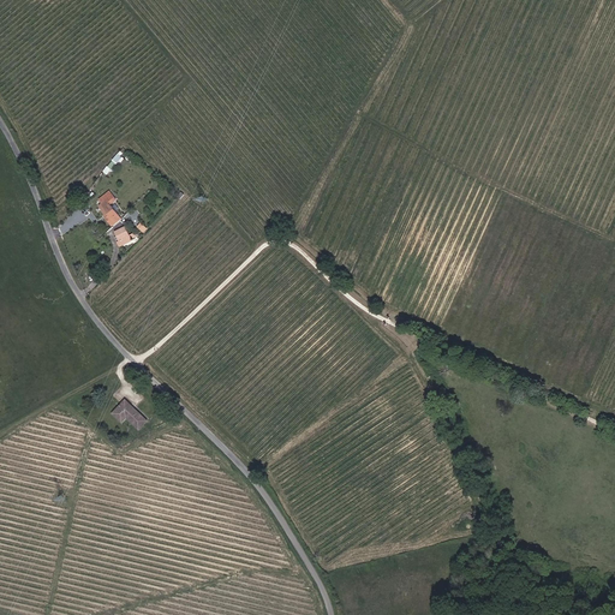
[(106,169),(109,173),(124,156),(120,153),(106,169)]
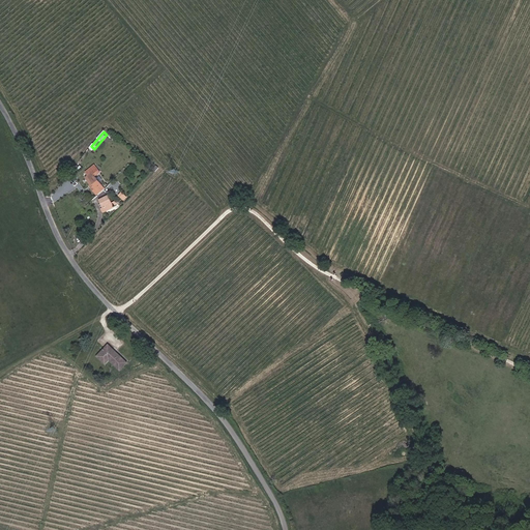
[(106,188),(95,176),(100,172),(95,165),(86,173),(88,176),(85,178),(91,185),(89,186),(96,196),(106,188)]
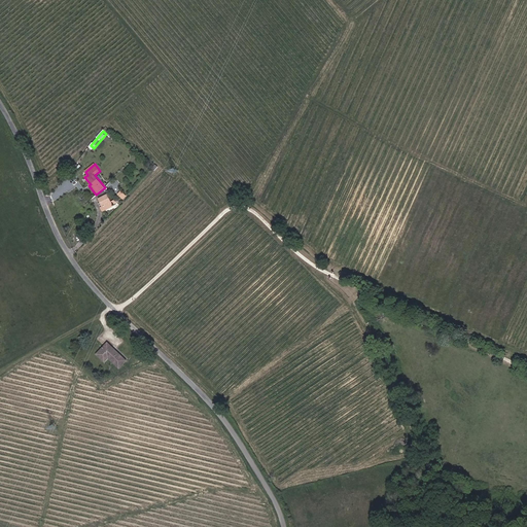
[(111,202),(107,194),(98,199),(100,203),(102,206),(101,207),(103,211),(113,206),(113,205),(116,203),(115,200),(111,202)]
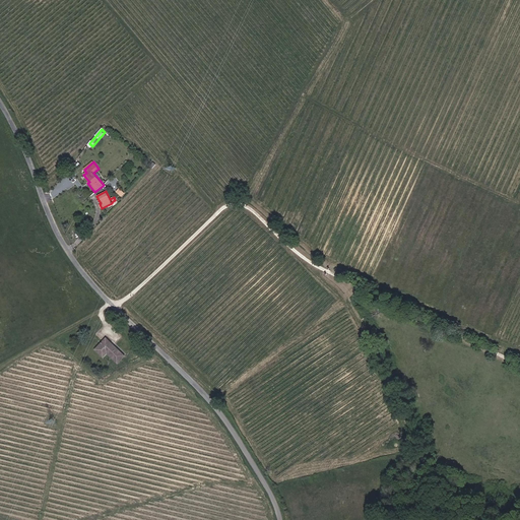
[(125,355),(106,338),(95,349),(104,358),(107,352),(118,364),(125,355)]
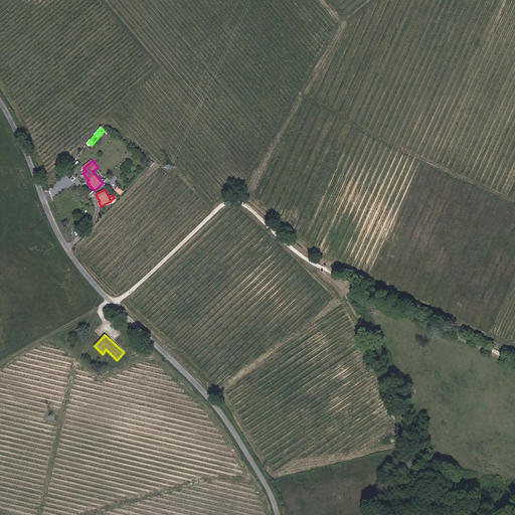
[(117,501),(127,494),(124,491),(115,498),(117,501)]
